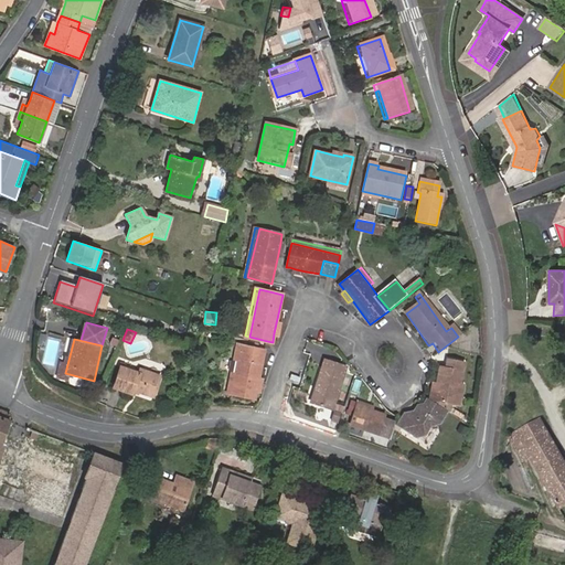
[(231,393),(255,398),(256,390),(258,380),(262,364),(265,350),(237,343),(234,358),(238,359),(231,393)]
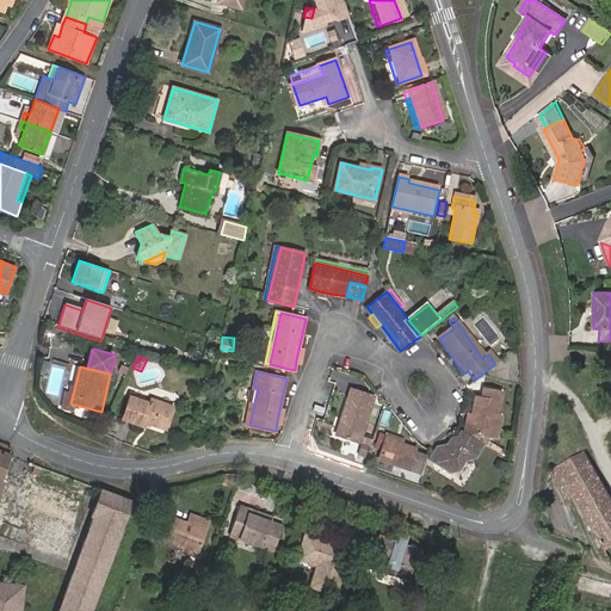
[(253,387),(245,424),(250,425),(258,388),(253,387)]
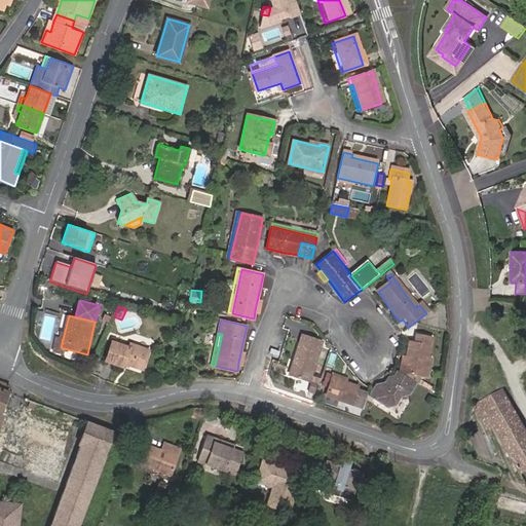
[(423,367),(426,367),(428,358),(425,358),(429,337),(415,334),(413,343),(408,342),(405,359),(402,372),(420,376),(423,367)]
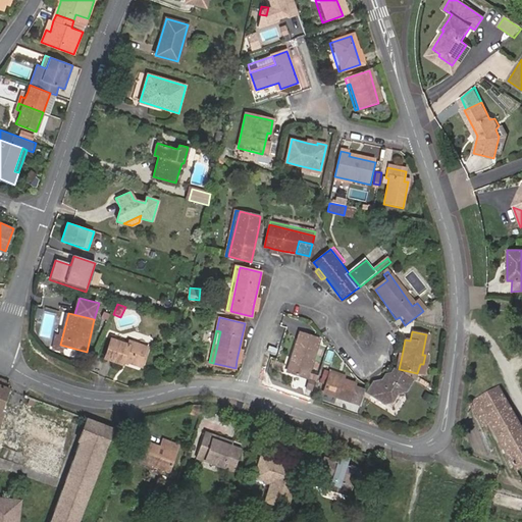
[(296,360),(291,375),(307,380),(309,374),(320,341),(302,334),(293,360),(296,360)]
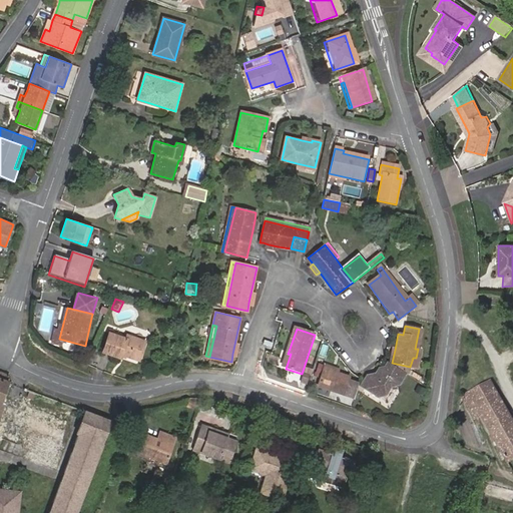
[(139,364),(145,346),(127,340),(126,344),(109,338),(102,356),(120,362),(122,358),(139,364)]
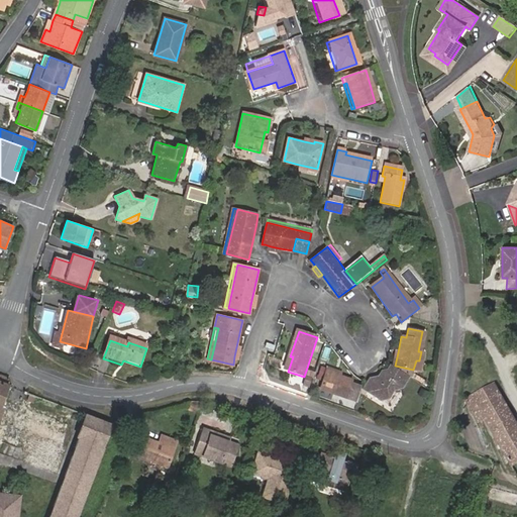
[(398,387),(406,375),(391,366),(387,371),(382,380),(375,379),(367,392),(380,400),(383,395),(388,395),(392,387),(398,387)]
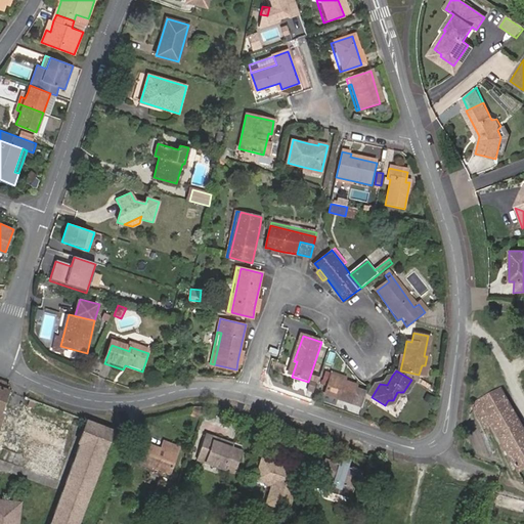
[(330,396),(336,379),(337,375),(331,373),(323,394),(330,396)]
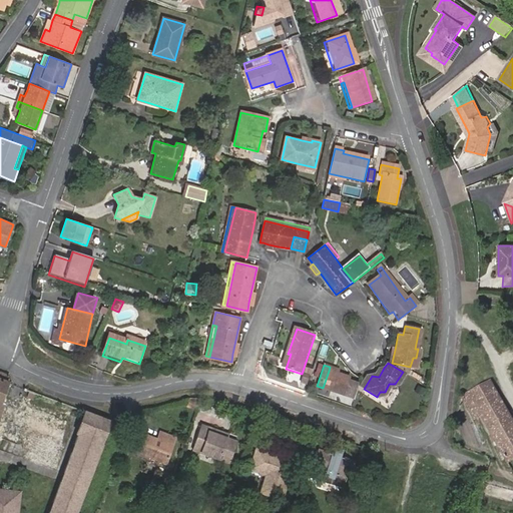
[(330,367),(329,371),(342,376),(343,372),(330,367)]
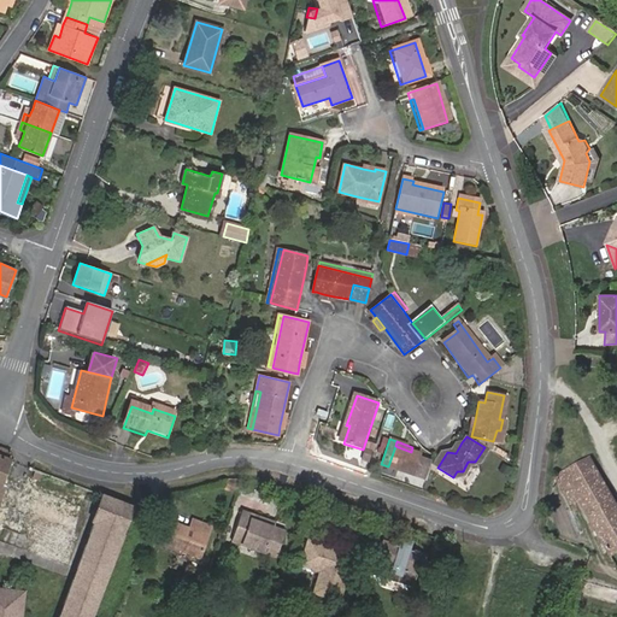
[(456,453),(462,442),(454,441),(447,452),(456,453)]
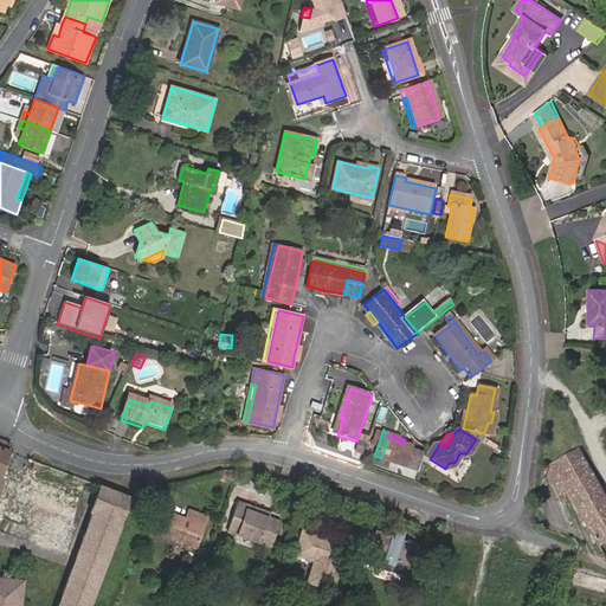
[(362,462),(369,438),(359,434),(356,442),(350,458),(362,462)]
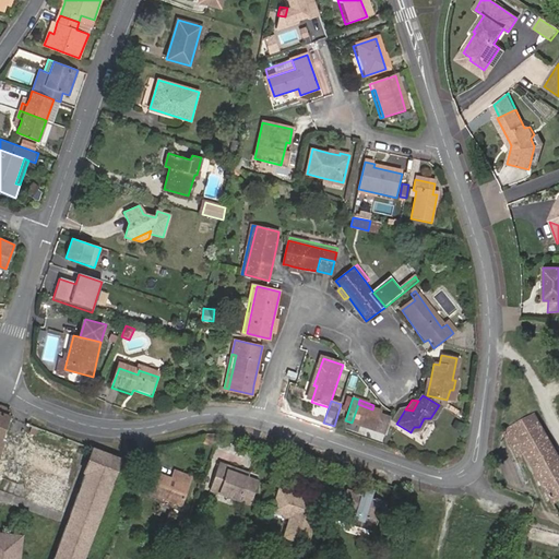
[(11,409),(0,404),(0,447),(3,439),(0,437),(9,415),(11,409)]
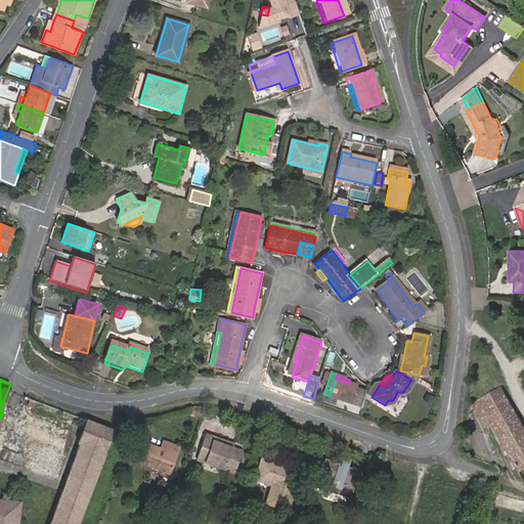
[(349,384),(336,379),(330,396),(353,404),(358,387),(349,384)]
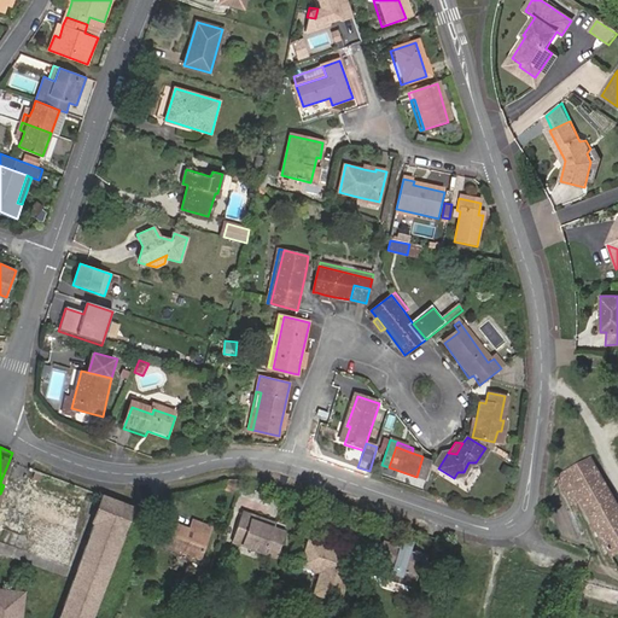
[(433,465),(438,468),(448,453),(443,450),(433,465)]
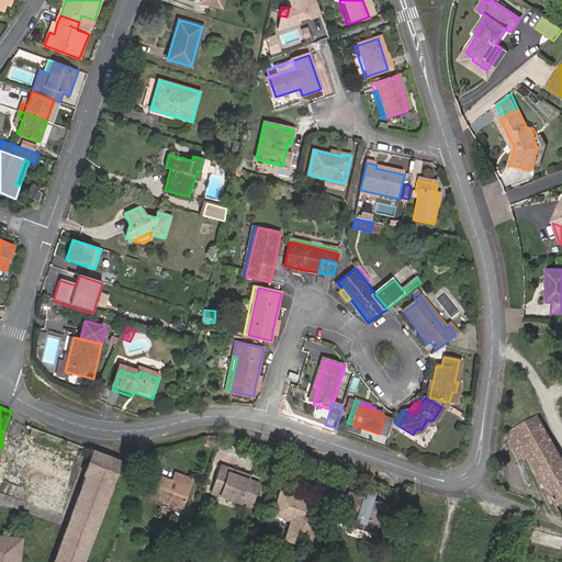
[(558,506),(561,503),(561,462),(537,418),(508,434),(521,459),(529,456),(558,506)]
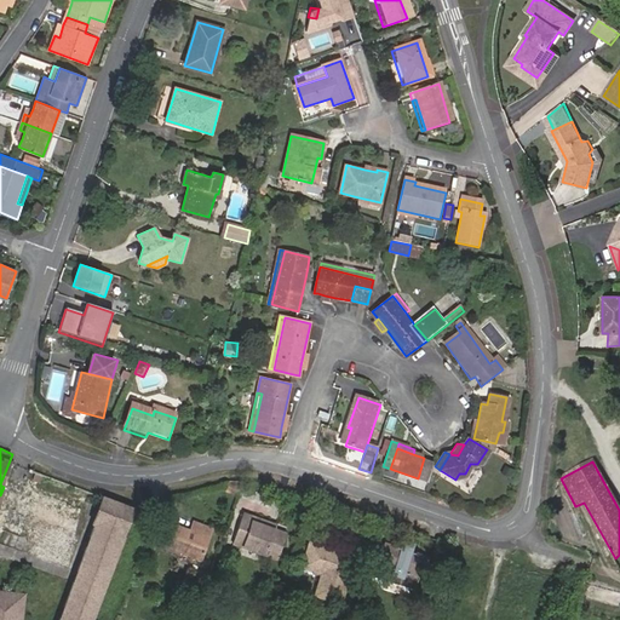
[(429,482),(434,466),(423,463),(418,478),(429,482)]
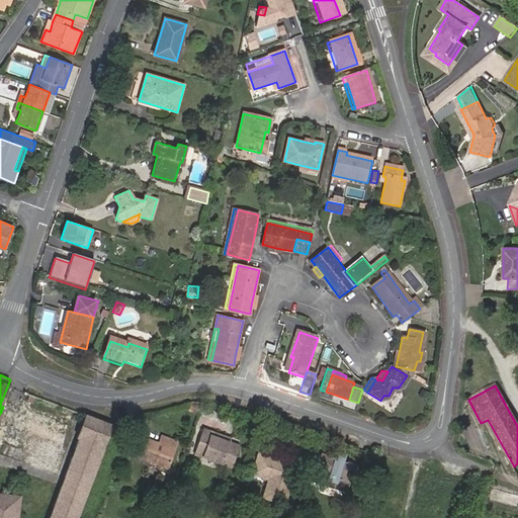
[(112,425),(87,416),(78,438),(80,439),(50,517),(77,517),(80,510),(112,425)]
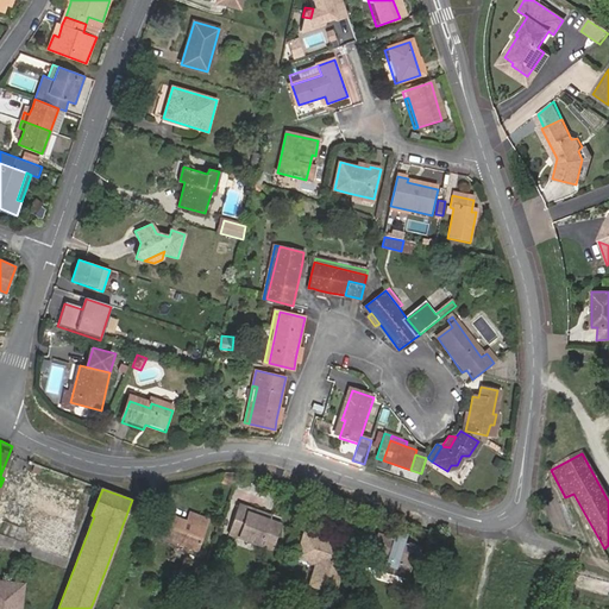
[(258,516),(259,513),(242,506),(231,534),(275,550),(283,525),(270,521),(258,516)]
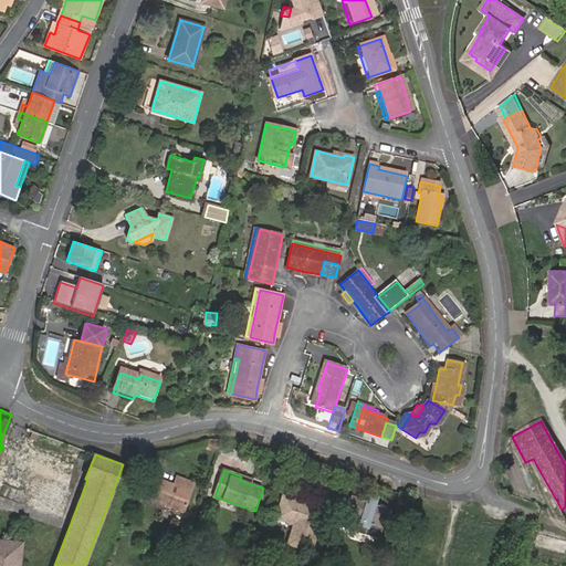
[(176,484),(159,479),(152,500),(169,506),(185,511),(191,490),(195,483),(179,478),(176,484)]
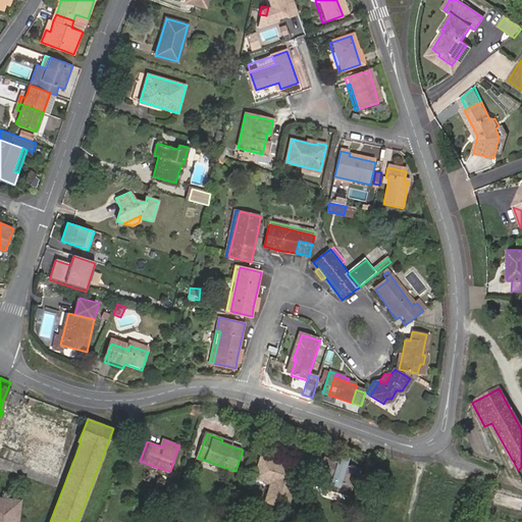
[(300,458),(313,463),(317,449),(305,445),(300,458)]
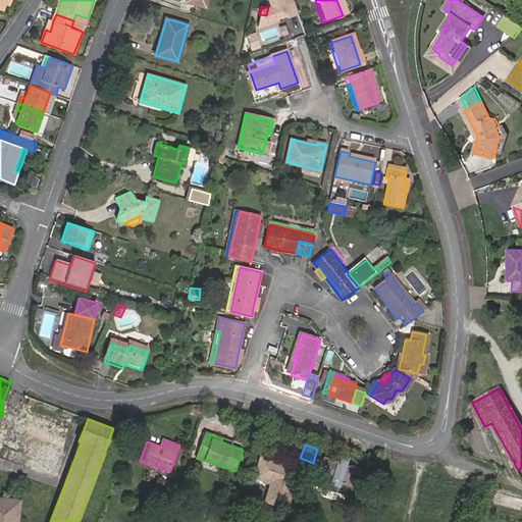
[(343,447),(340,457),(346,459),(349,449),(343,447)]
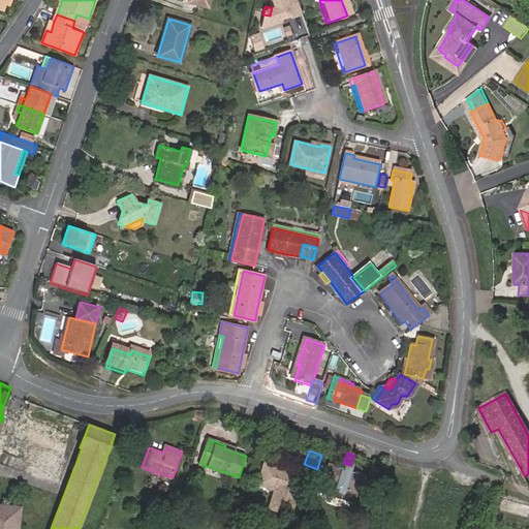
[(283,472),(284,469),(266,463),(259,480),(276,487),(275,491),(271,500),(280,504),(278,511),(290,516),(304,476),(290,471),(289,474),(283,472)]
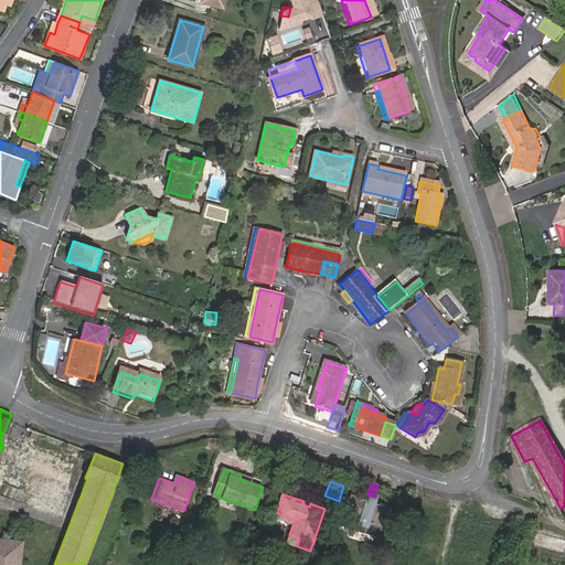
[(373,502),(365,500),(351,496),(341,526),(349,529),(355,529),(364,531),(371,535),(377,537),(387,507),(373,502)]
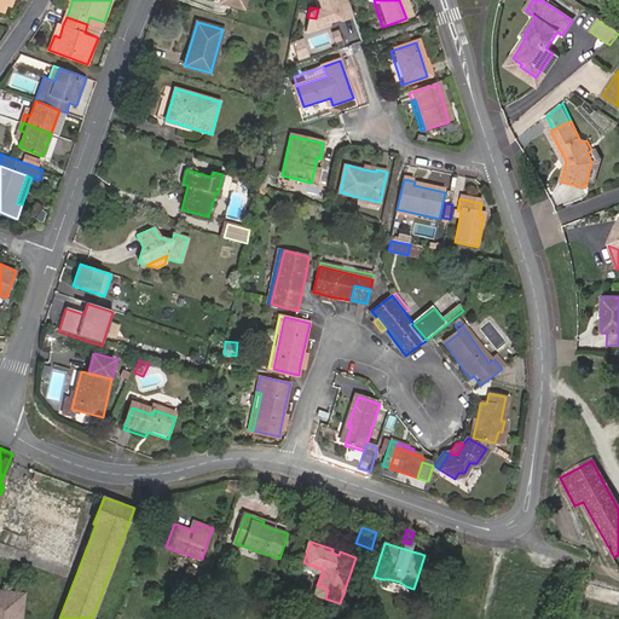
[(202,559),(185,554),(183,559),(200,565),(202,559)]
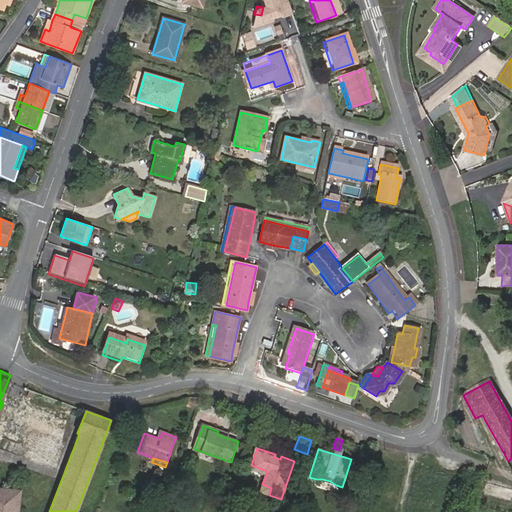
[(267,471),(251,465),(250,469),(266,475),(267,471)]
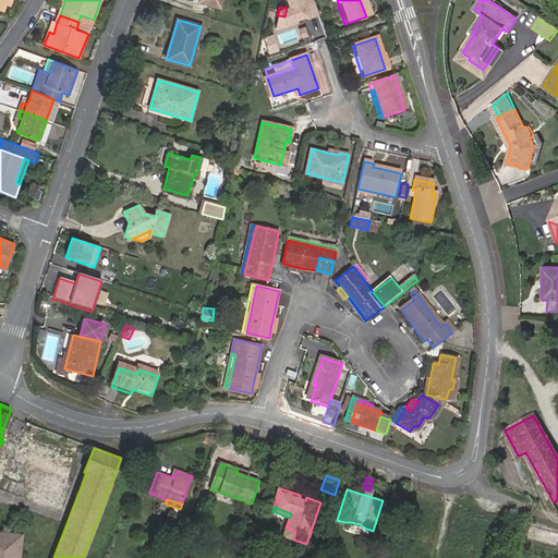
[(283,536),(293,540),(295,532),(286,528),(283,536)]
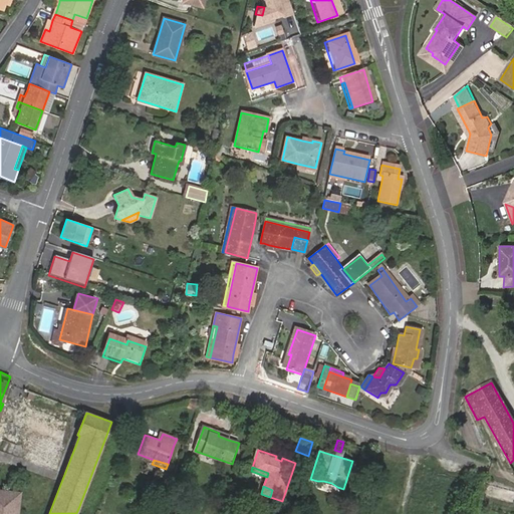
[(0,513),(16,513),(19,493),(0,490),(0,513)]
